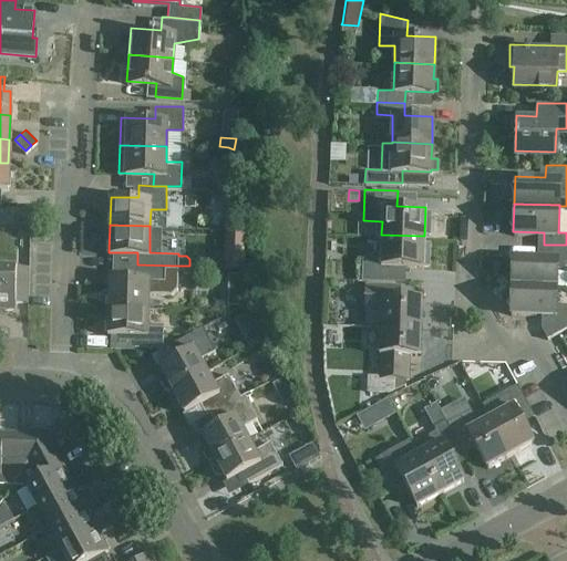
[(247,228),(228,228),(227,228),(226,242),(228,242),(246,243),(247,228)]
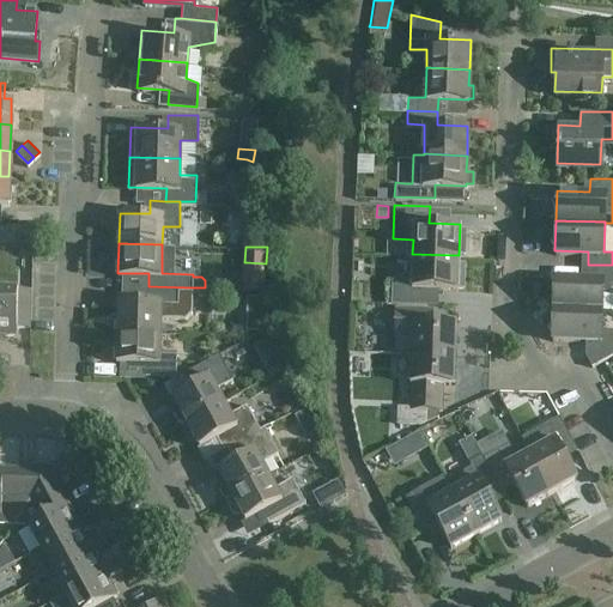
[(459,260),(459,255),(412,254),(412,271),(407,271),(392,278),(390,301),(426,302),(428,285),(457,286),(457,284),(463,284),(465,260),(459,260)]
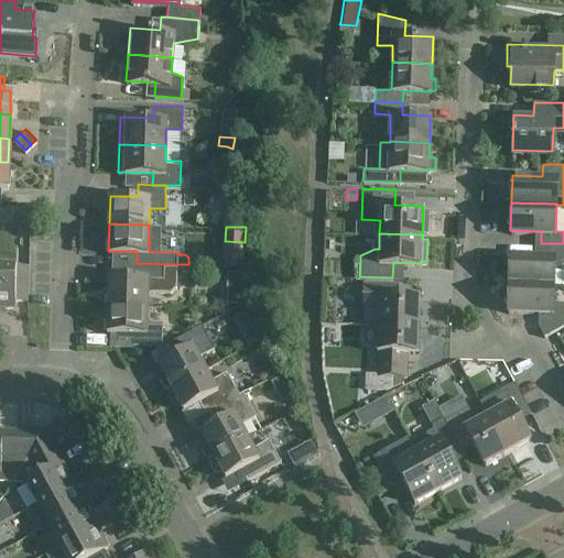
[(563,243),(541,243),(540,255),(509,254),(509,283),(553,284),(554,266),(555,266),(563,260),(563,243)]
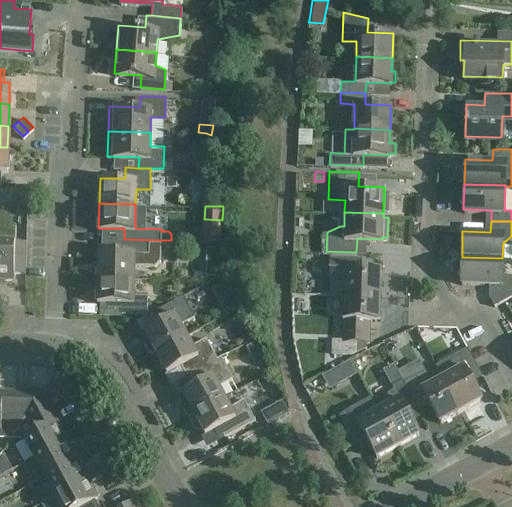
[(25,239),(0,238),(0,276),(13,277),(13,271),(25,271),(25,239)]
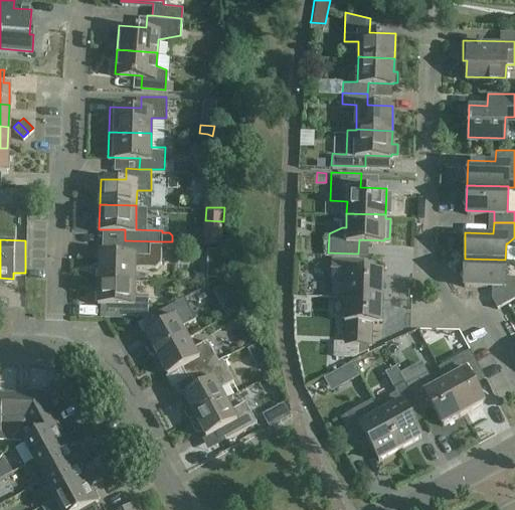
[(99,251),(98,277),(134,278),(135,265),(155,266),(162,260),(162,241),(125,240),(124,251),(99,251)]
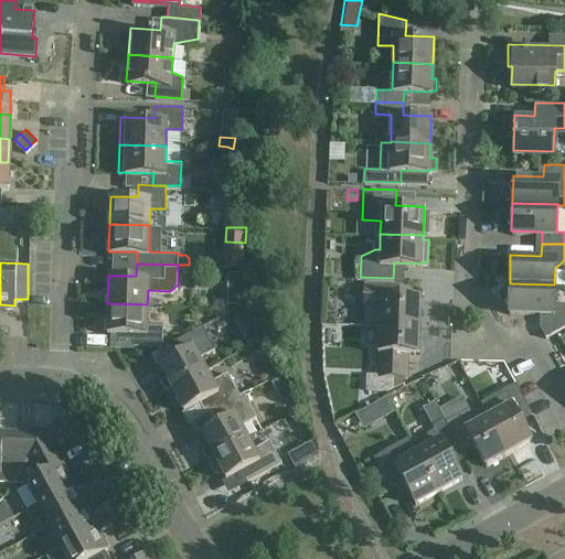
[(244,271),(230,271),(227,271),(227,281),(234,281),(244,281),(244,271)]
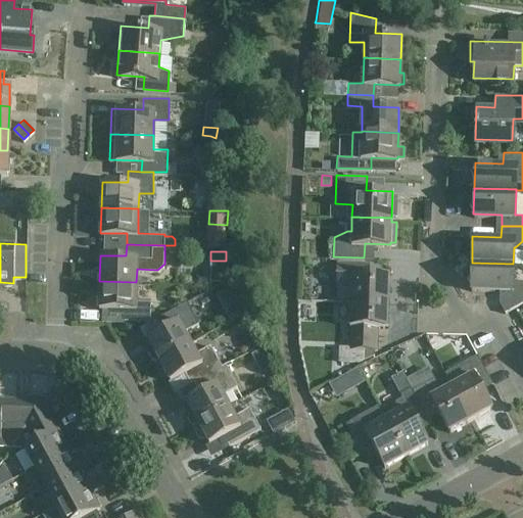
[(350,284),(350,298),(388,299),(389,274),(362,273),(362,262),(337,261),(336,284),(350,284)]
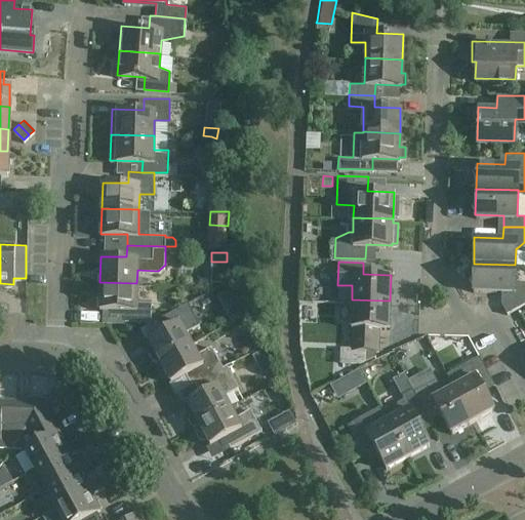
[(524,301),(524,290),(524,288),(524,280),(515,280),(515,265),(474,264),(473,288),(501,289),(501,301),(507,311),(524,301)]
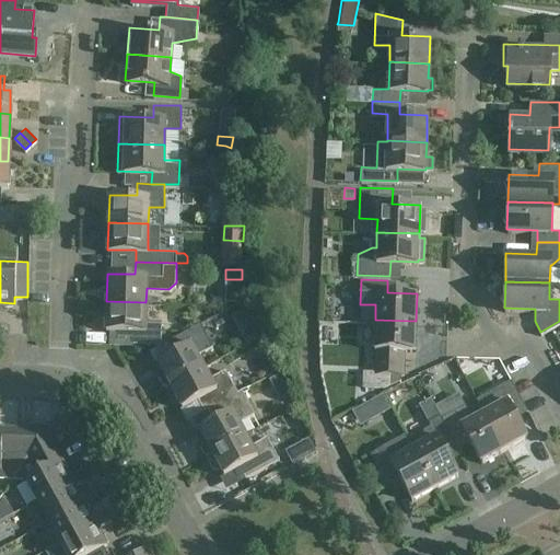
[(146,315),(146,302),(106,301),(106,328),(133,330),(133,340),(161,342),(161,319),(150,319),(146,315)]
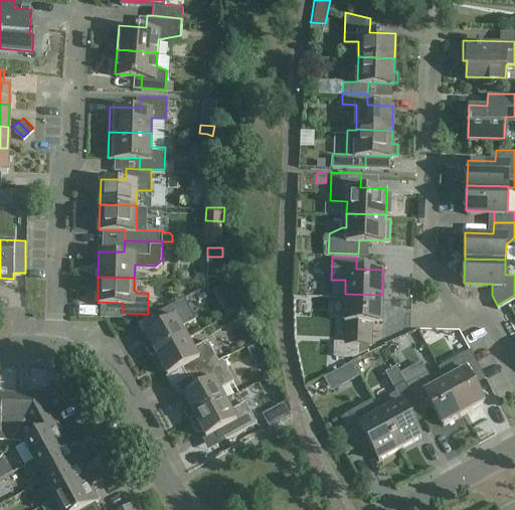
[(382,295),(345,294),(344,319),(345,319),(344,339),(333,338),(333,354),(354,354),(368,348),(369,325),(366,325),(366,320),(382,320),(382,295)]
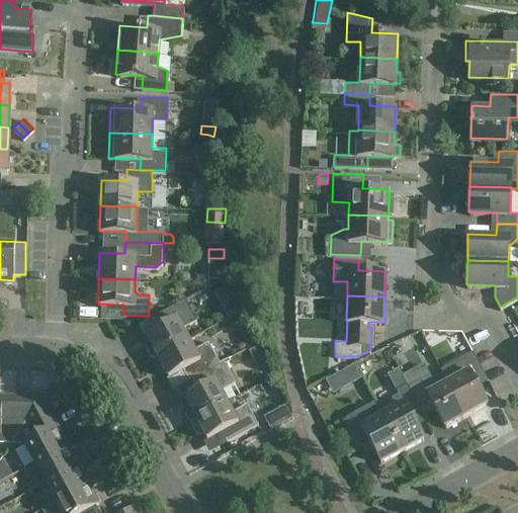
[(156,353),(157,353),(188,337),(182,326),(196,318),(185,296),(154,314),(160,325),(145,332),(149,340),(146,342),(146,345),(150,353),(154,354),(156,353)]
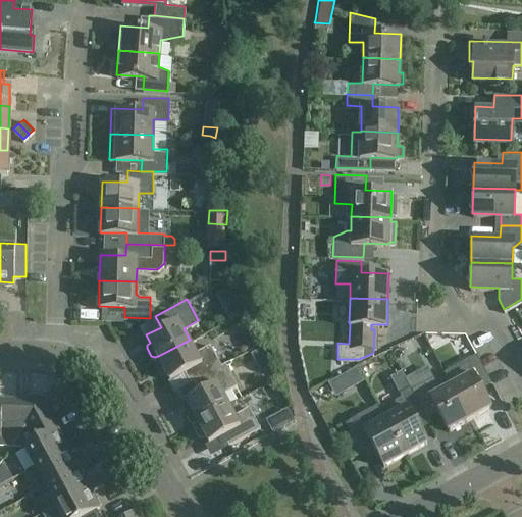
[(196,350),(190,340),(158,356),(169,377),(184,370),(190,381),(194,379),(232,356),(230,352),(218,358),(210,342),(196,350)]
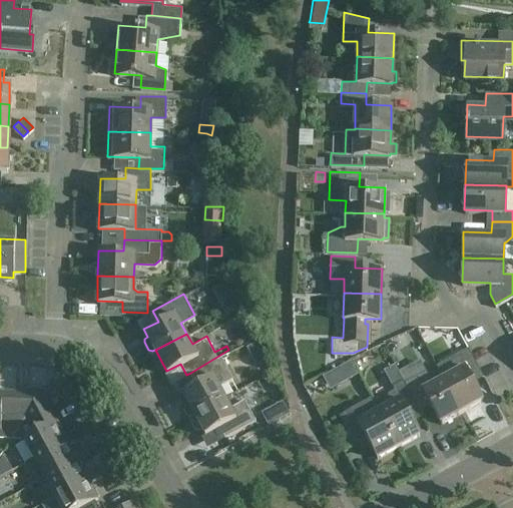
[(453,371),(444,376),(462,409),(482,398),(469,375),(480,369),(468,346),(446,358),(453,371)]
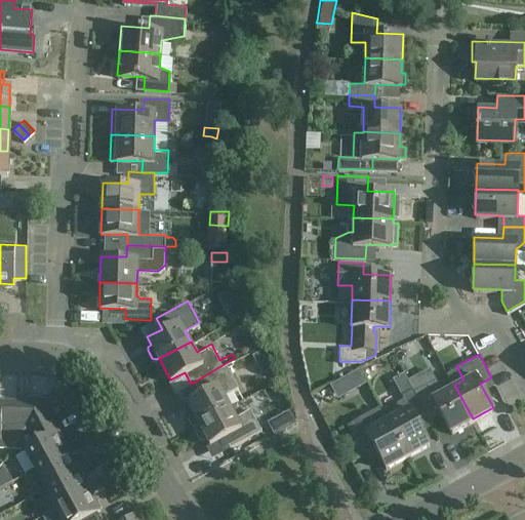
[(198,421),(198,422),(230,404),(224,393),(238,386),(230,370),(238,366),(234,358),(195,382),(200,392),(186,400),(191,408),(189,409),(187,413),(191,421),(195,422),(198,421)]
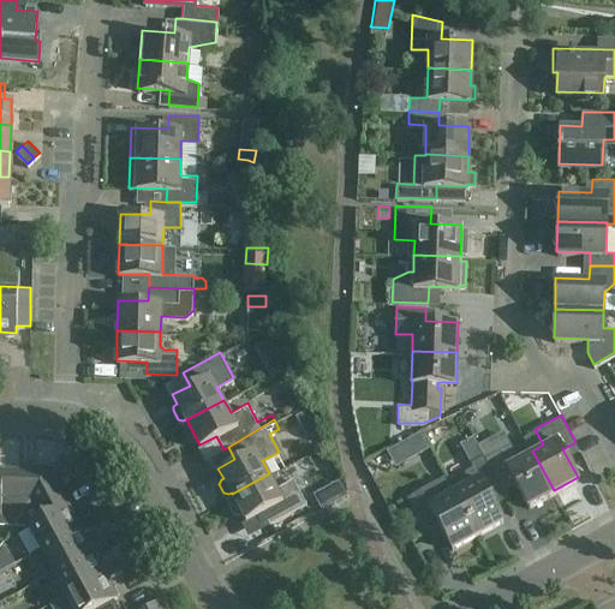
[(407,424),(406,440),(437,441),(437,425),(407,424)]
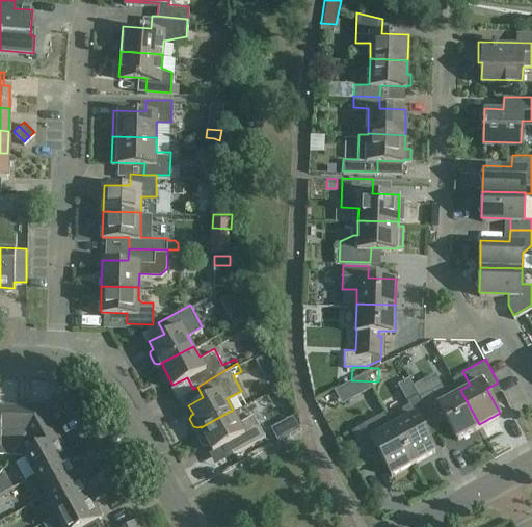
[(442,381),(427,390),(421,380),(414,385),(432,419),(444,413),(457,437),(479,424),(460,390),(450,396),(442,381)]
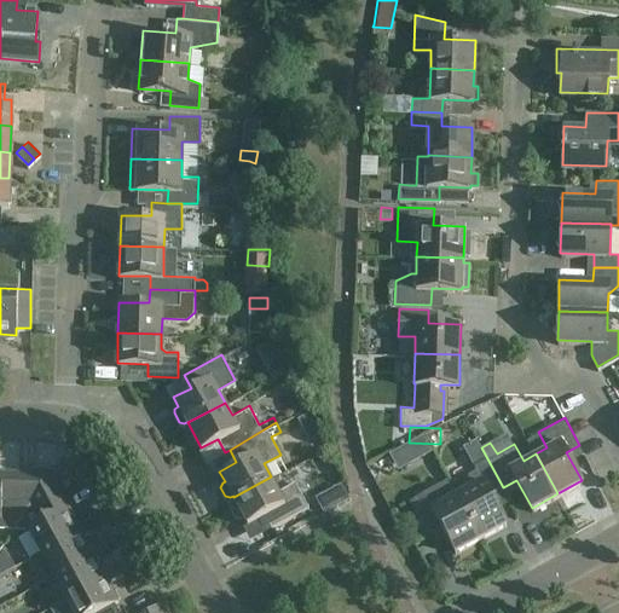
[(482,480),(457,493),(480,536),(505,521),(492,497),(505,491),(503,487),(481,447),(480,445),(478,446),(479,449),(479,454),(479,457),(479,460),(478,460),(473,463),(482,480)]
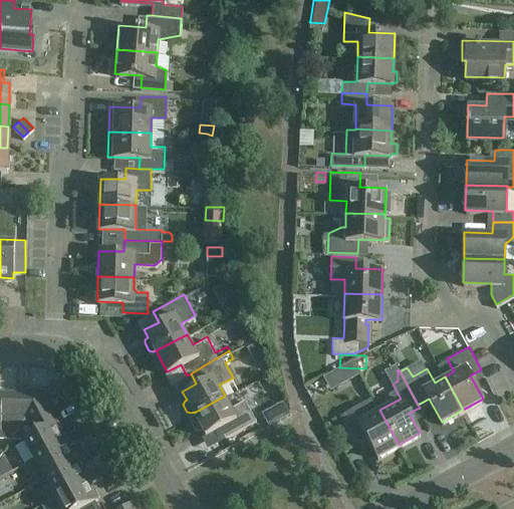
[(2,390),(0,390),(0,436),(8,437),(40,392),(2,391),(2,390)]
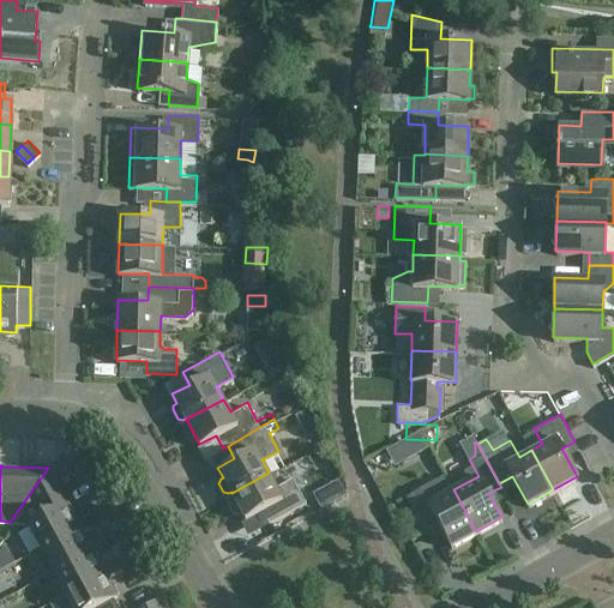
[(66,501),(48,468),(10,522),(26,523),(40,546),(79,524),(77,518),(66,501)]
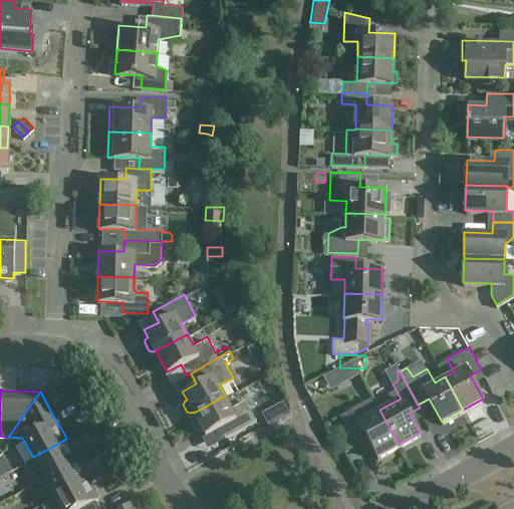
[(198,428),(201,427),(205,434),(219,426),(225,437),(256,420),(245,399),(231,406),(225,396),(194,413),(195,414),(192,415),(191,419),(195,427),(198,428)]
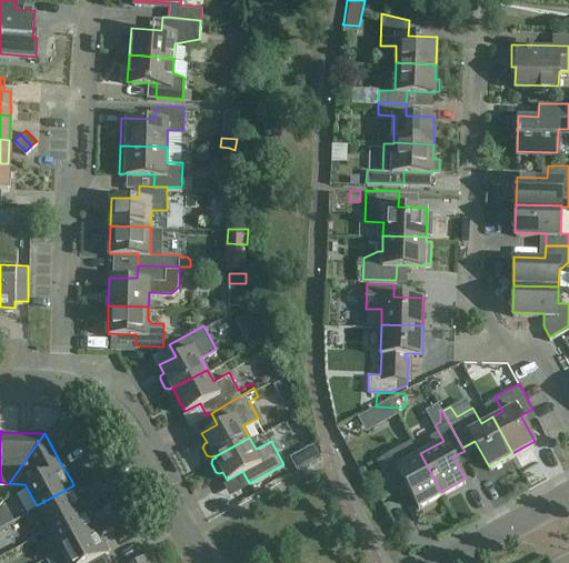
[(297,469),(321,456),(316,445),(292,458),(297,469)]
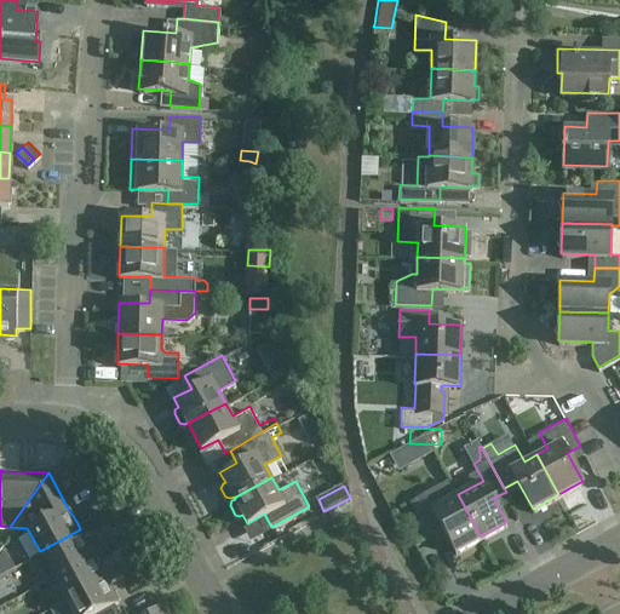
[(455,550),(481,537),(458,494),(434,508),(424,491),(411,498),(430,533),(442,526),(455,550)]
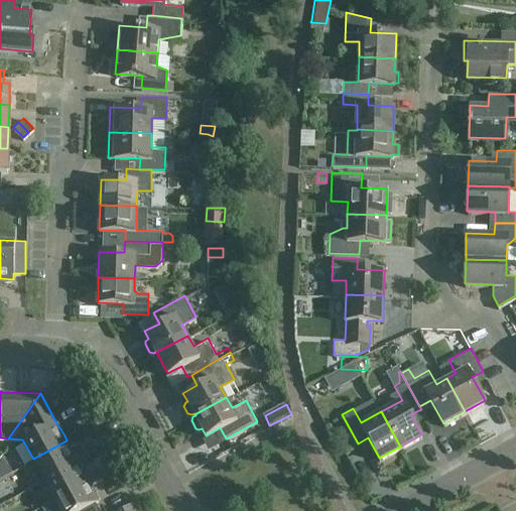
[(71,432),(65,435),(67,440),(33,459),(20,466),(30,485),(43,478),(77,460),(70,445),(76,441),(71,432)]
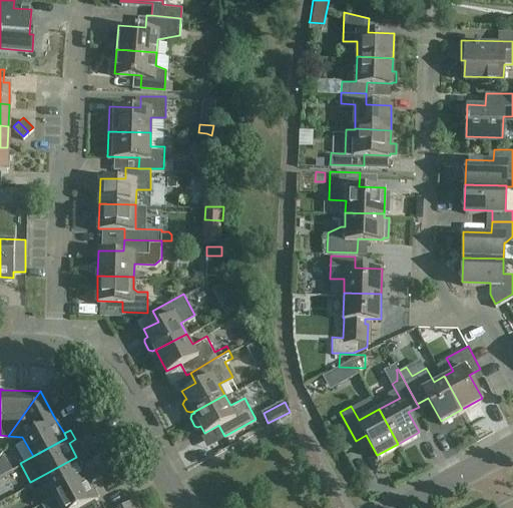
[(89,481),(103,473),(98,464),(84,471),(76,457),(43,475),(54,494),(87,476),(89,481)]
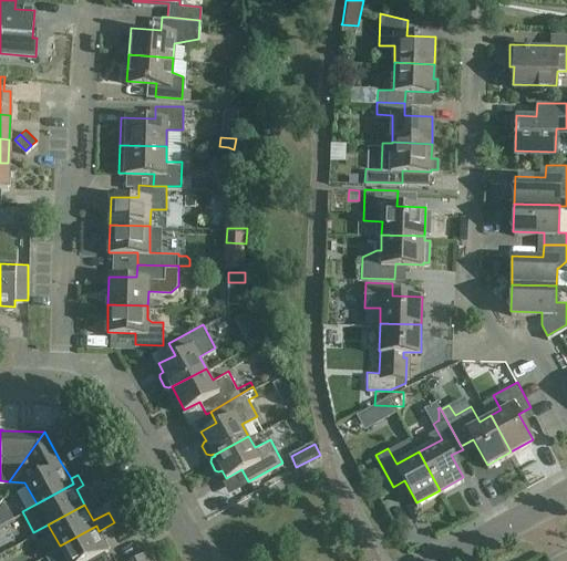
[(107,548),(99,531),(96,526),(60,546),(45,553),(49,560),(110,560),(111,560),(104,550),(107,548)]
